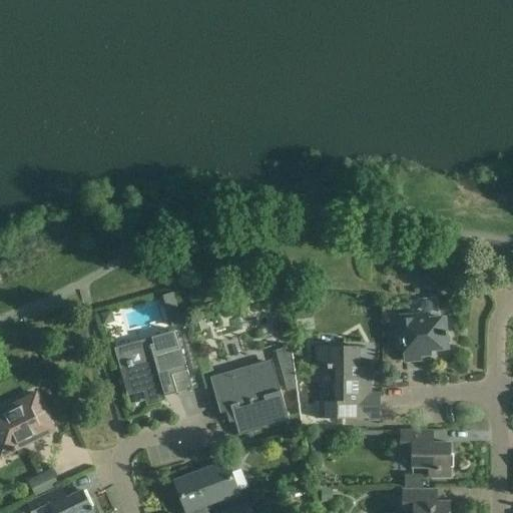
[(180,315),(174,293),(161,298),(170,328),(186,323),(183,314),(180,315)]
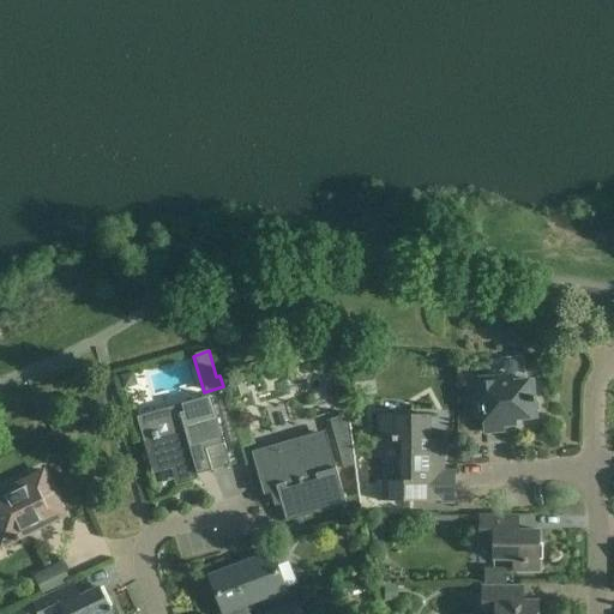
[(512,381),(511,375),(475,379),(479,415),(483,415),(486,432),(503,429),(503,425),(515,423),(515,419),(536,416),(531,379),(512,381)]
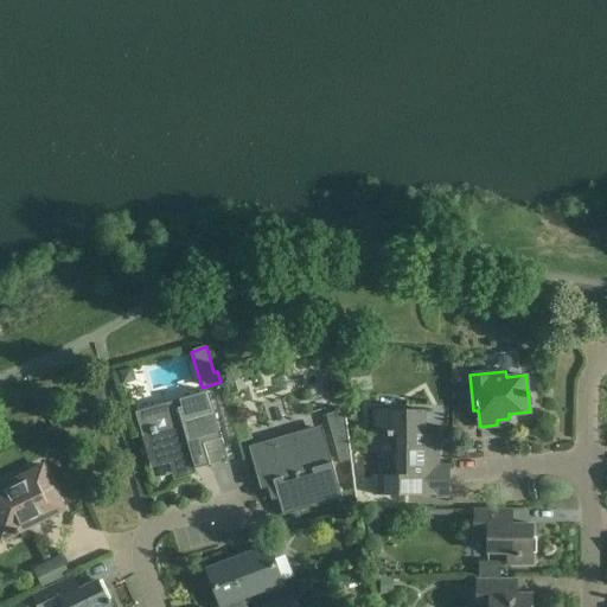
[(228,459),(208,391),(140,410),(154,461),(173,457),(178,473),(228,459)]
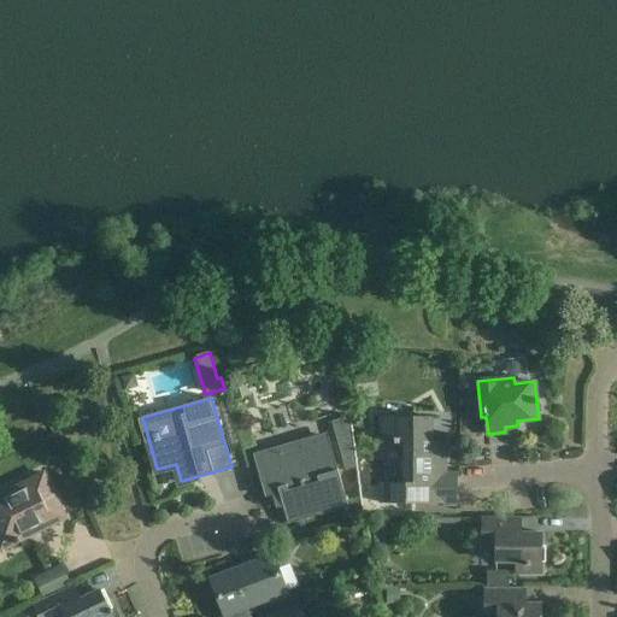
[(353,439),(346,417),(329,423),(336,444),(353,439)]
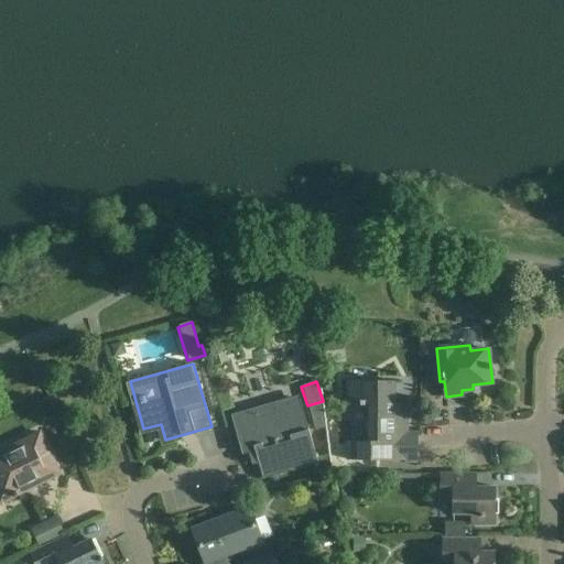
[(396,381),(349,381),(349,402),(370,403),(370,422),(369,422),(368,423),(367,424),(367,425),(367,426),(367,427),(367,429),(368,429),(369,430),(370,430),(370,442),(349,441),(348,459),(392,461),(393,434),(407,434),(407,402),(396,402),(396,381)]
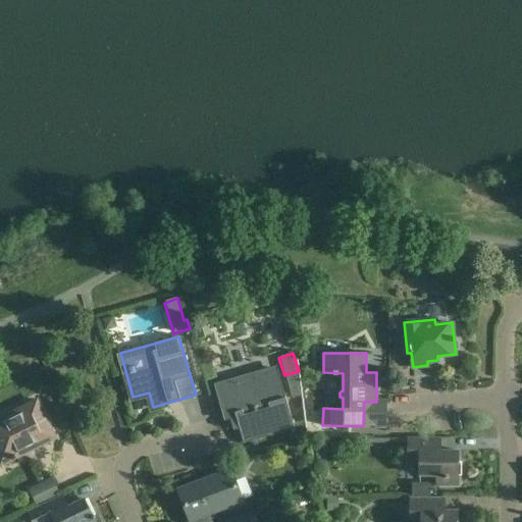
[(295,428),(277,370),(219,386),(227,415),(235,413),(240,430),(248,427),(251,440),(295,428)]
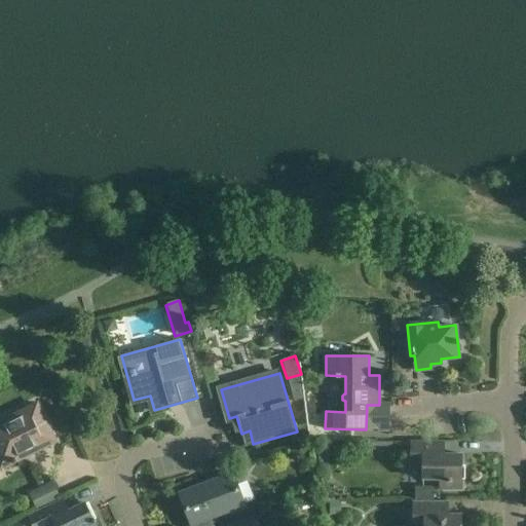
[(5,428),(0,430),(0,468),(0,470),(27,456),(26,452),(53,439),(36,405),(2,421),(5,428)]
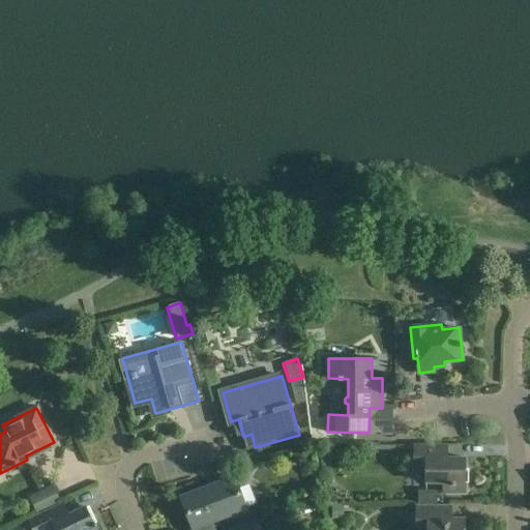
[(440,445),(416,444),(416,467),(428,467),(428,481),(444,482),(443,492),(465,492),(466,458),(440,458),(440,445)]
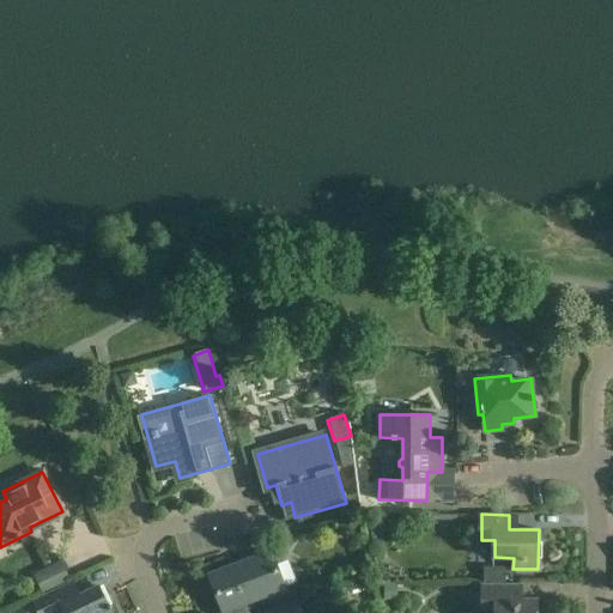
[(376,519),(366,528),(377,540),(387,530),(376,519)]
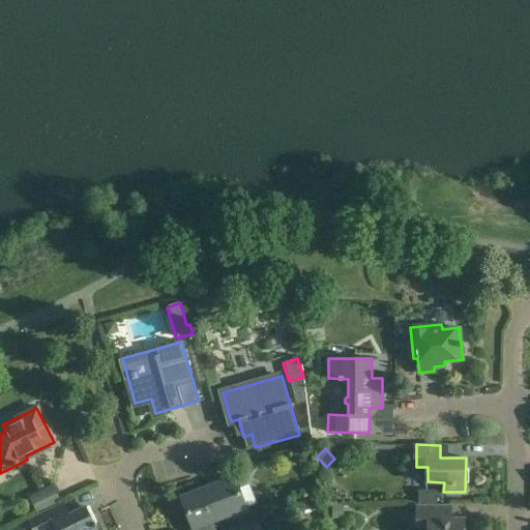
[(245,509),(233,477),(181,497),(193,529),(245,509)]
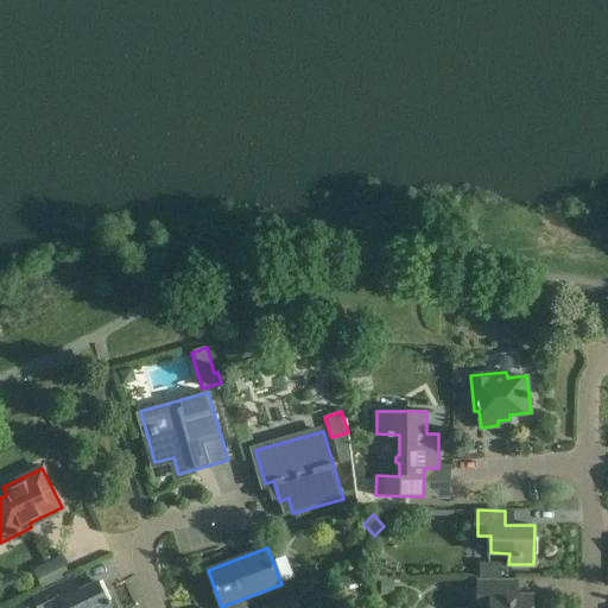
[(69,576),(63,563),(36,576),(43,589),(69,576)]
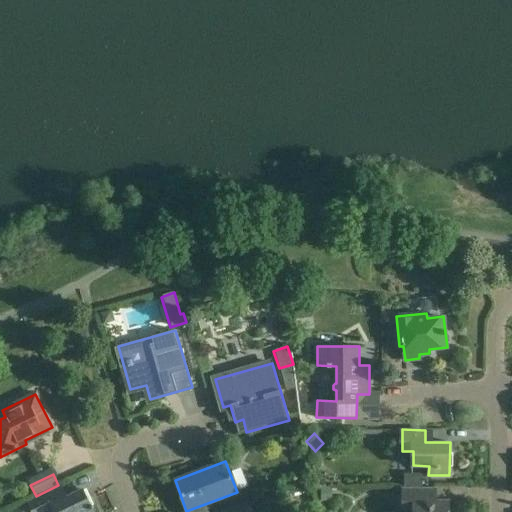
[(35,499),(27,503),(30,511),(50,511),(51,511),(50,511),(92,511),(82,490),(71,495),(66,485),(68,484),(68,483),(56,489),(35,499)]
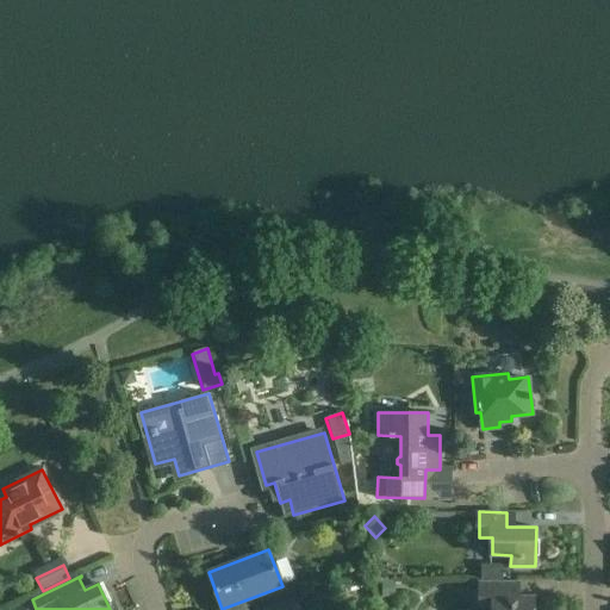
[(520,580),(479,580),(479,605),(491,605),(491,609),(534,609),(535,596),(520,596),(520,580)]
